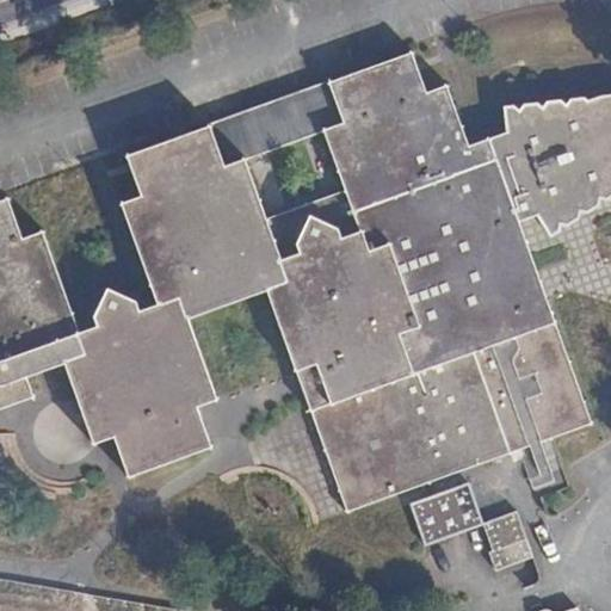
[(329,81),(337,102),(421,71),(413,50),(329,81)]
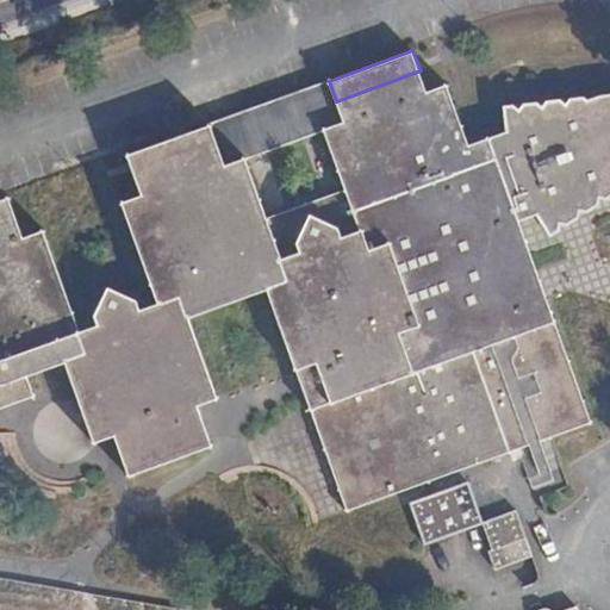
[(0,405),(33,394),(26,374),(64,361),(94,442),(114,435),(129,474),(135,473),(212,444),(197,403),(168,323),(188,316),(267,288),(287,281),(323,380),(303,387),(347,511),(411,489),(551,439),(590,424),(591,424),(546,298),(506,312),(479,235),(518,221),(536,215),(548,236),(559,230),(559,224),(566,225),(577,216),(578,210),(585,212),(593,206),(597,204),(599,198),(605,199),(609,195),(609,93),(597,95),(589,100),(584,97),(570,98),(565,104),(560,99),(546,101),(541,106),(540,105),(536,101),(523,104),(518,109),(512,105),(503,106),(505,130),(468,144),(447,83),(428,91),(421,70),(336,101),(343,122),(323,129),(344,190),(267,217),(246,156),(225,163),(217,144),(135,173),(142,194),(122,203),(157,302),(141,307),(137,299),(109,287),(94,316),(98,324),(80,330),(43,230),(23,237),(8,198),(0,200),(0,405)]
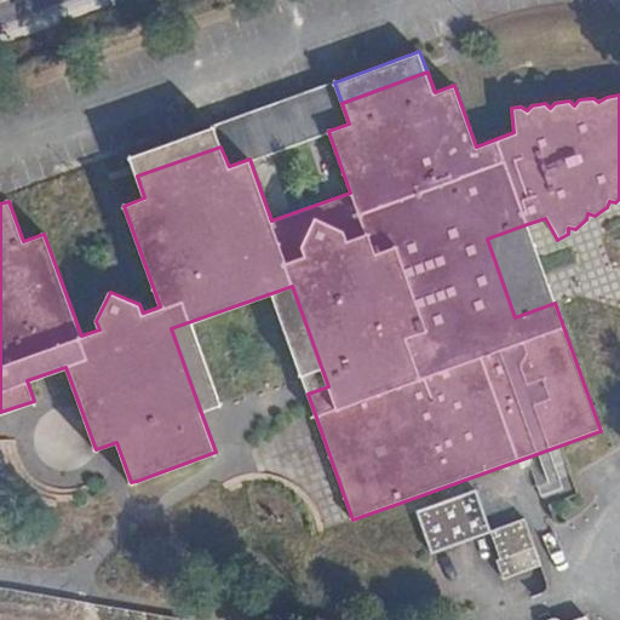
[(130,156),(137,176),(220,147),(213,126),(130,156)]
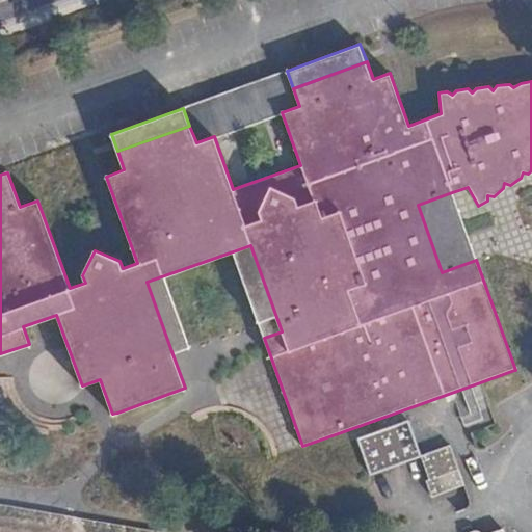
[(442,272),(476,260),(452,192),(418,205),(442,272)]
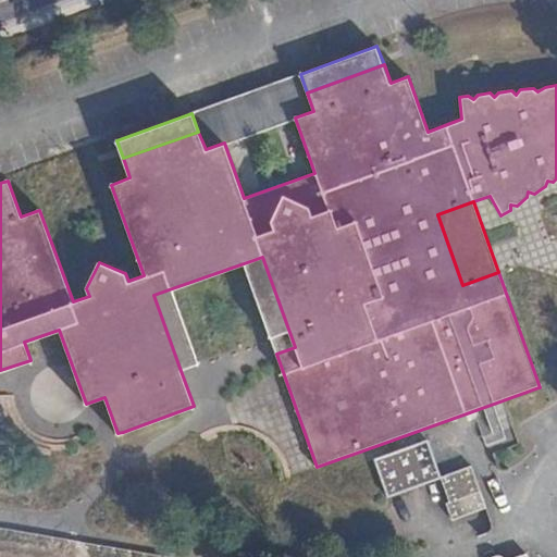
[(262,257),(244,263),(270,337),(276,354),(295,347),(262,257)]
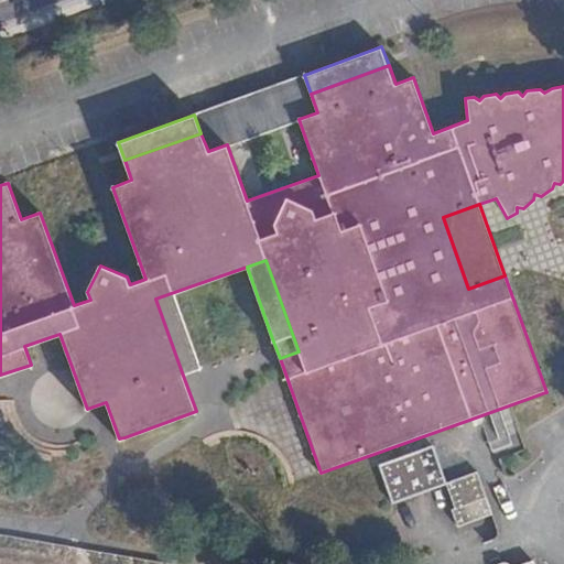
[(155,299),(182,372),(201,366),(174,292),(155,299)]
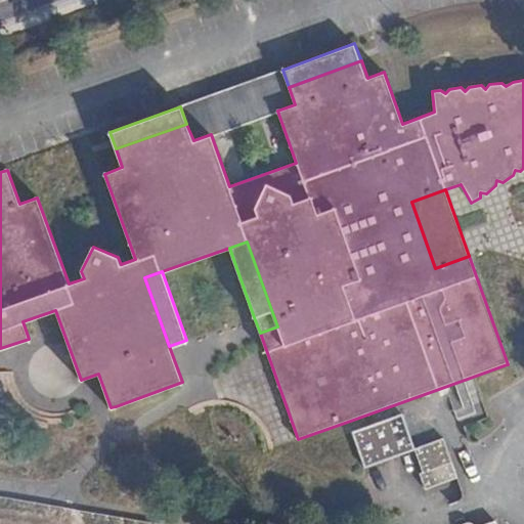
[(364,468),(413,449),(402,416),(357,431),(351,433),(364,468)]
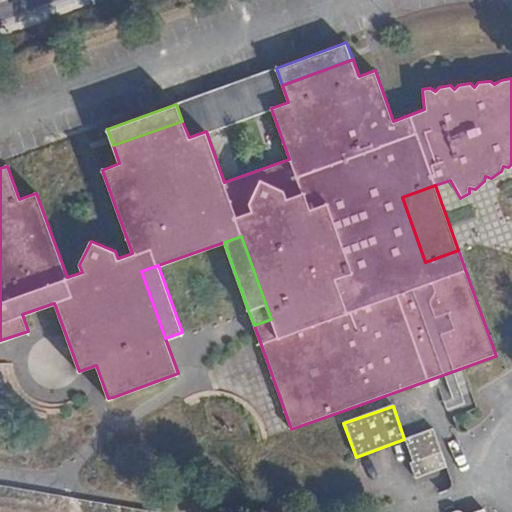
[(432,430),(404,439),(412,462),(410,462),(415,477),(446,466),(432,430)]
